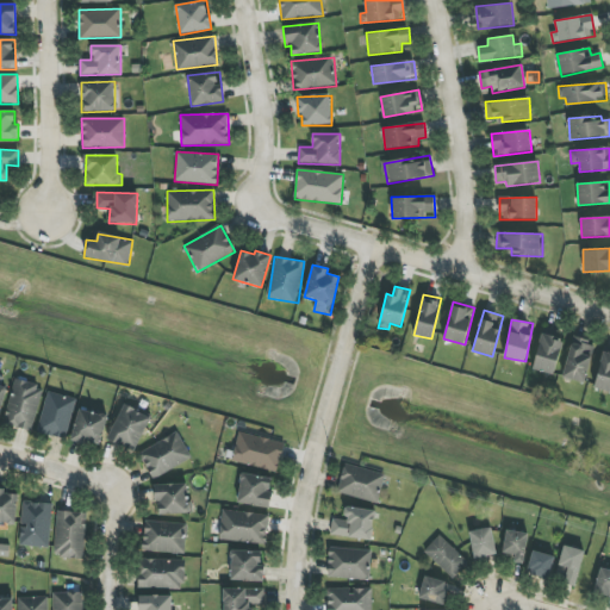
[(561,338),(540,335),(534,371),(555,374),(561,338)]
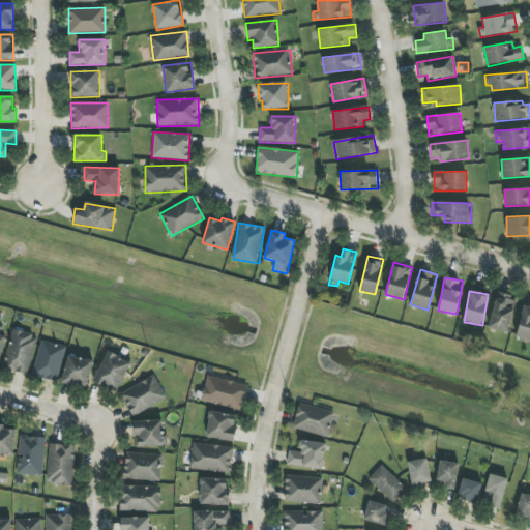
[(507,332),(517,298),(498,293),(489,327),(507,332)]
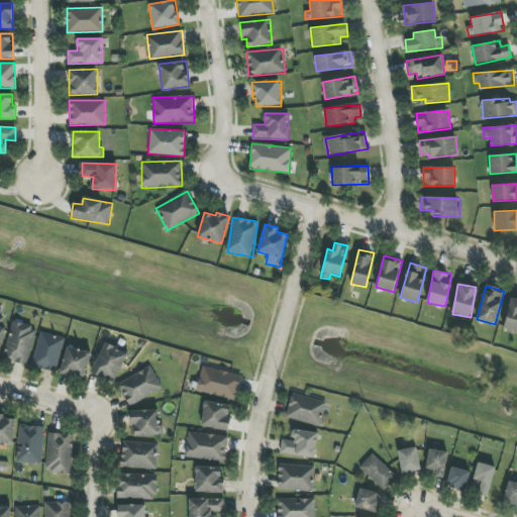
[(516,299),(509,299),(505,330),(516,331),(516,299)]
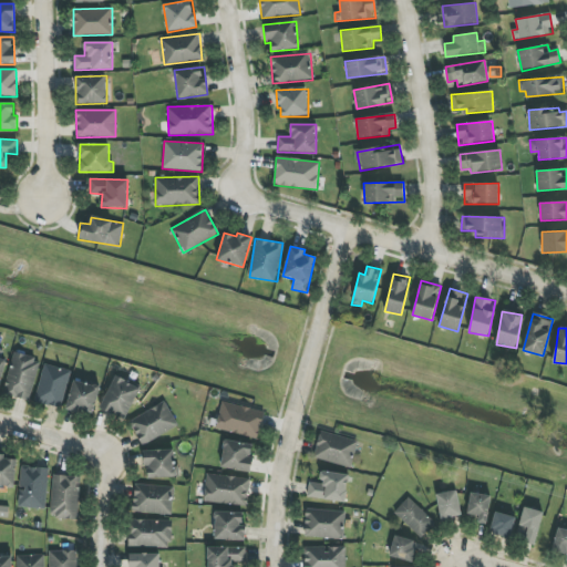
[(41,360),(14,352),(2,393),(29,401),(41,360)]
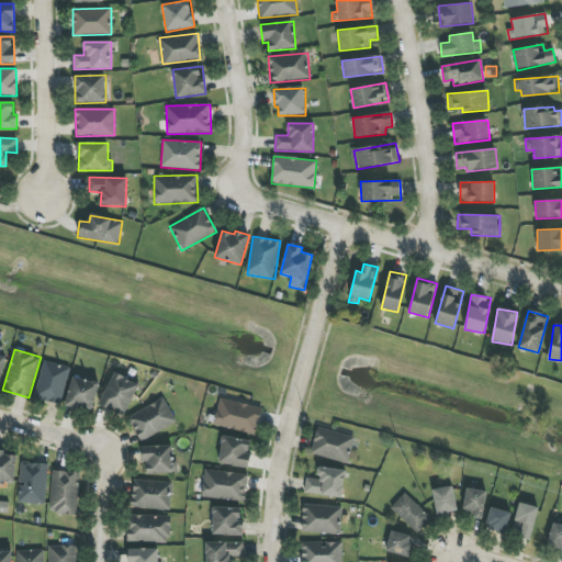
[(34,397),(59,405),(70,368),(45,360),(34,397)]
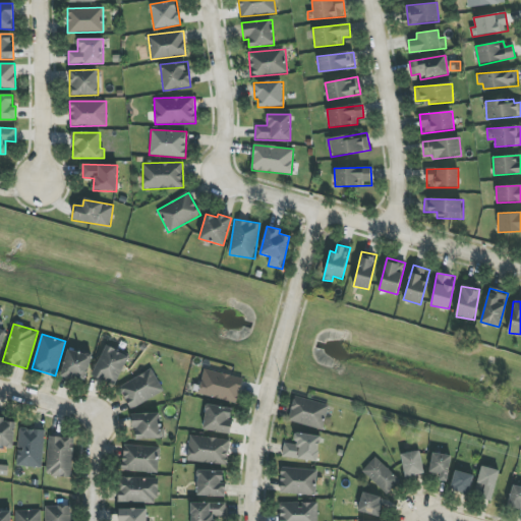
[(93,377),(117,386),(128,355),(103,346),(93,377)]
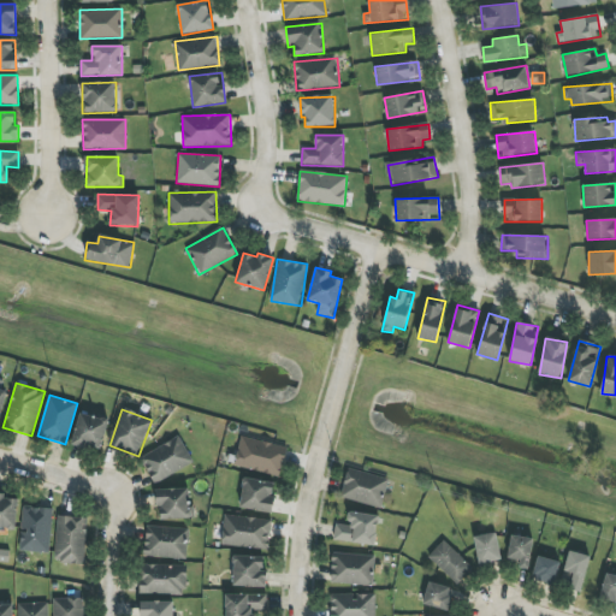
[(73,448),(102,451),(107,419),(77,414),(73,448)]
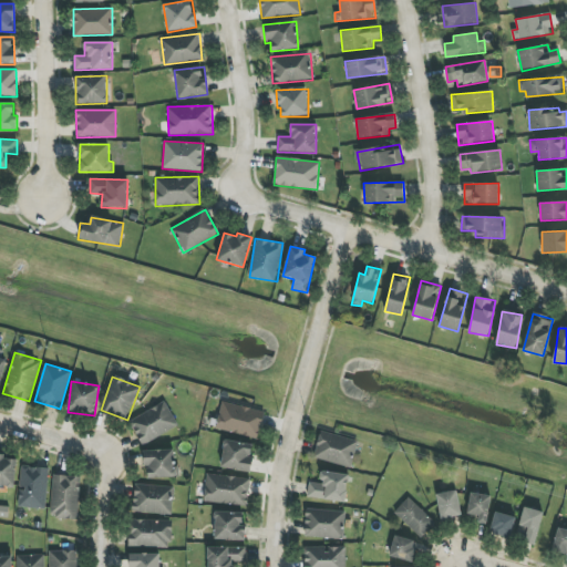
[(178,425),(164,401),(129,421),(142,445),(178,425)]
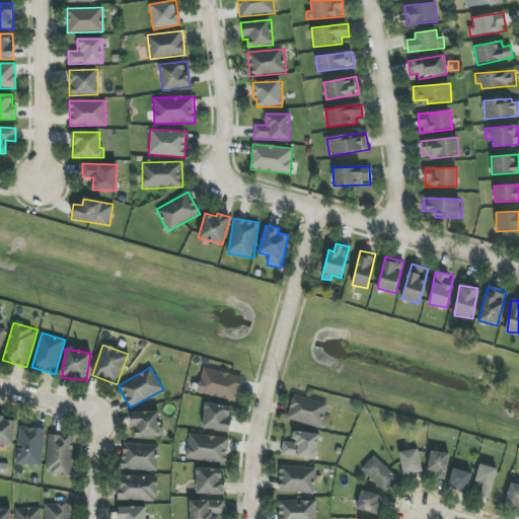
[(242,377),(204,367),(197,391),(236,402),(242,377)]
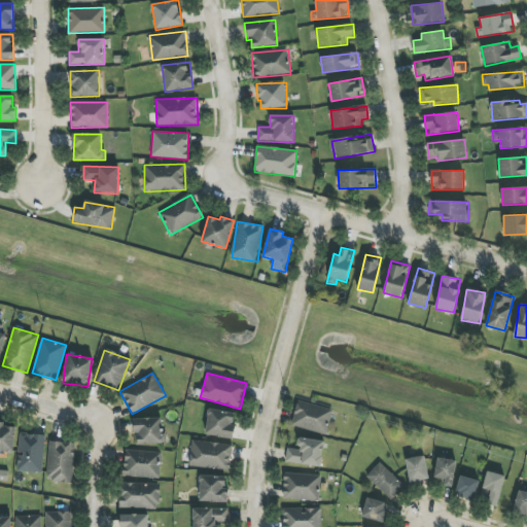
[(291,425),(326,434),(332,410),(299,400),(291,425)]
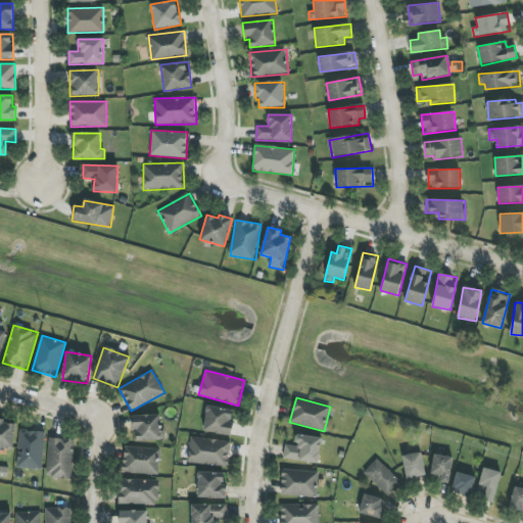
[(231,435),(234,409),(206,407),(204,432),(231,435)]
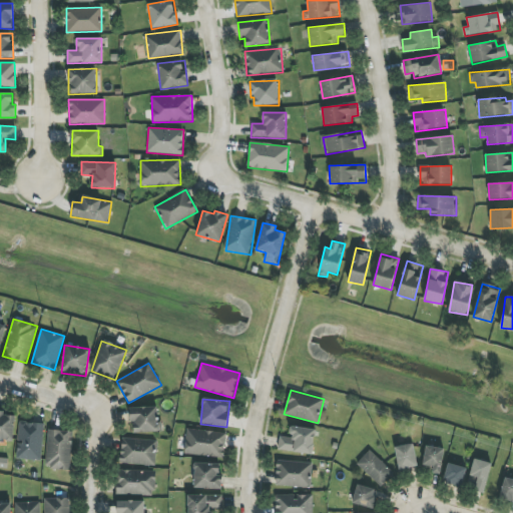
[(131,408),(131,433),(160,432),(160,421),(156,421),(156,407),(131,408)]
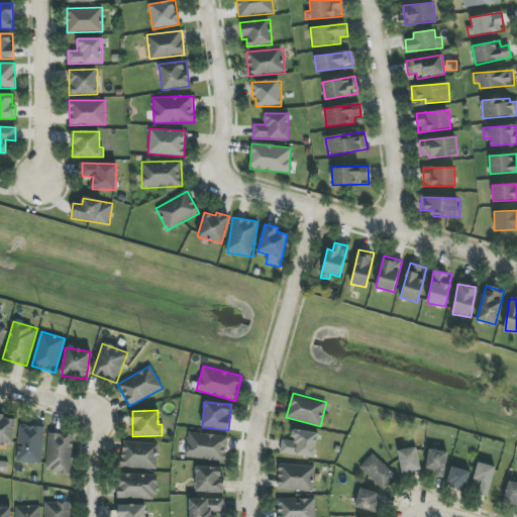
[(0,442),(14,443),(14,419),(5,419),(5,415),(0,414),(0,442)]
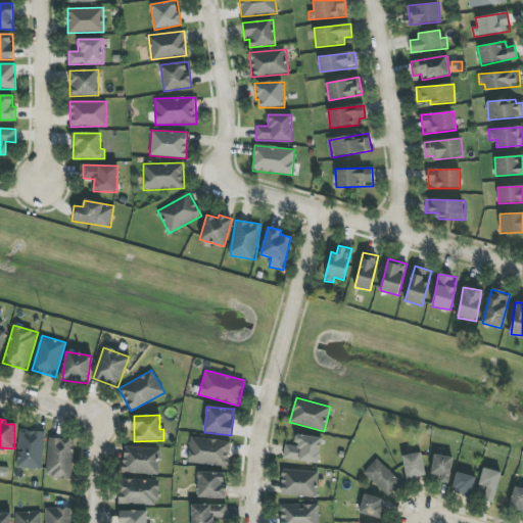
[(17,468),(43,469),(44,431),(18,430),(17,468)]
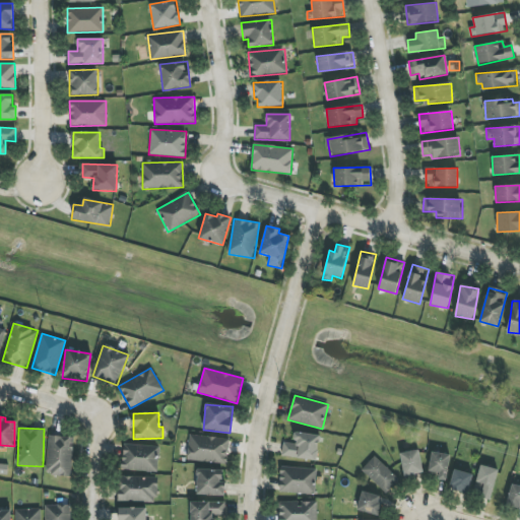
[(282,443),(282,457),(318,459),(319,434),(294,433),(294,443),(282,443)]
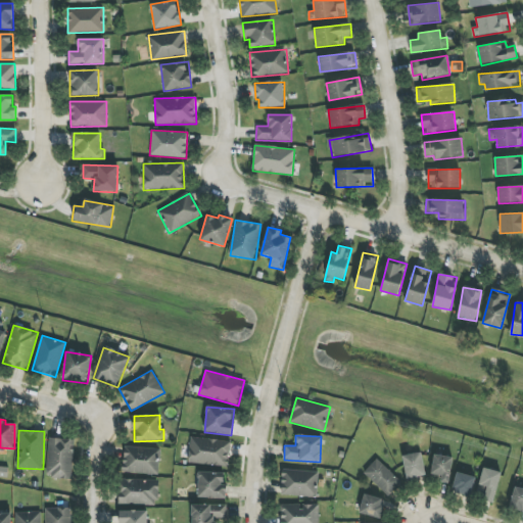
[(188,462),(228,468),(231,442),(191,436),(188,462)]
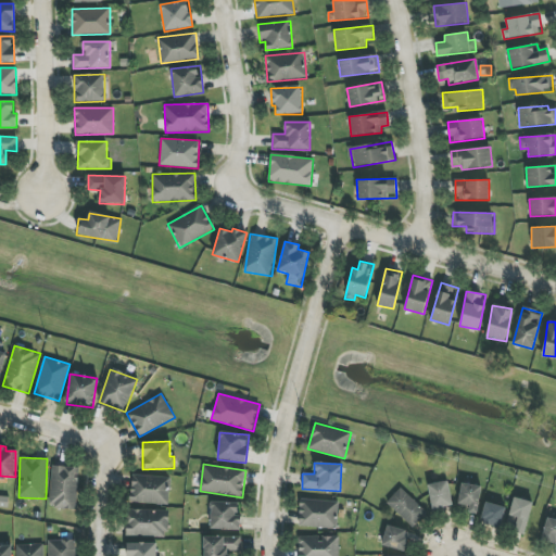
[(77,509),(78,467),(51,466),(50,508),(77,509)]
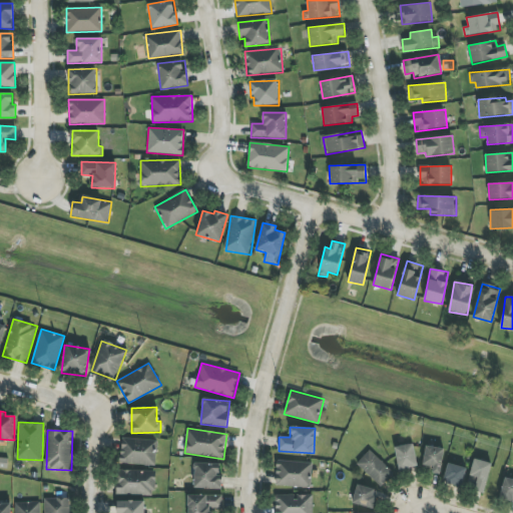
[(120,464),(155,465),(156,440),(121,439),(120,464)]
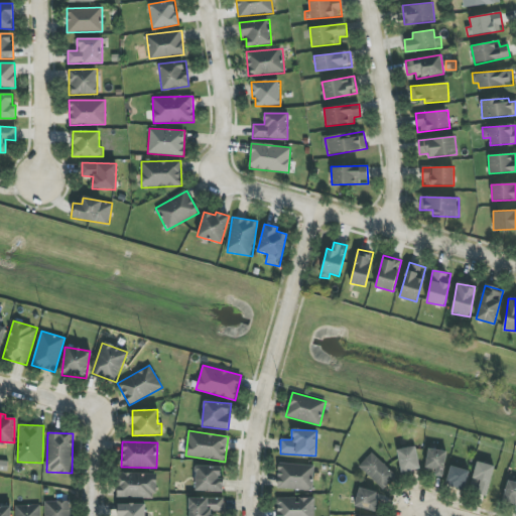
[(420,469),(415,446),(396,450),(401,474),(420,469)]
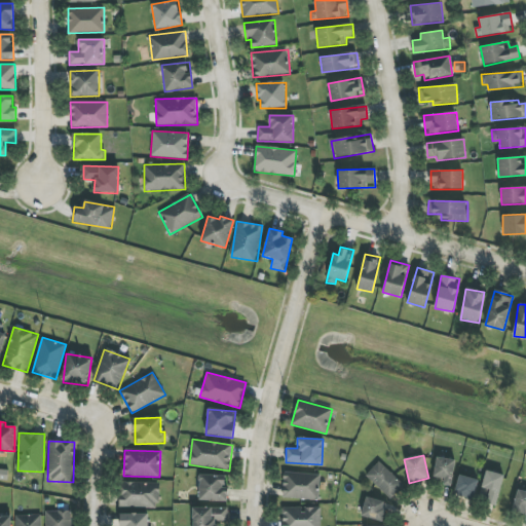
[(453,486),(454,459),(436,458),(435,478),(444,478),(444,486),(453,486)]
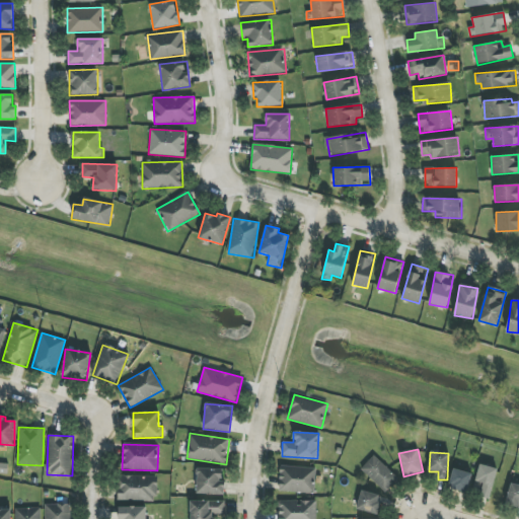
[(361,468),(384,493),(398,479),(375,455),(361,468)]
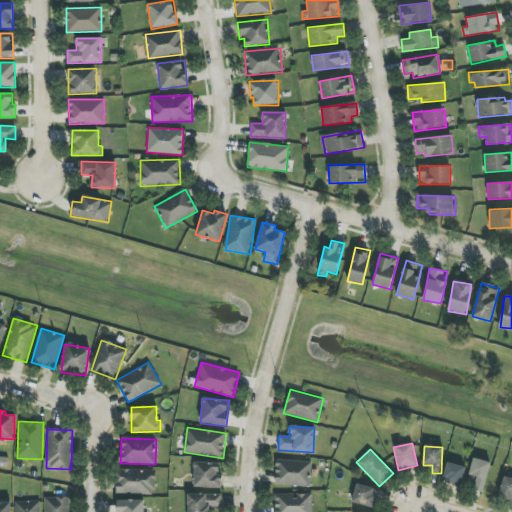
[(490,462),(472,458),(466,488),(484,492),(490,462)]
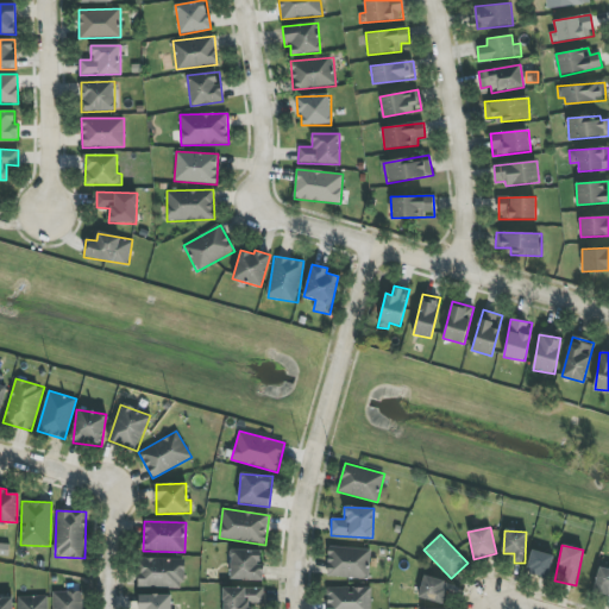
[(369,578),(370,548),(327,547),(326,577),(369,578)]
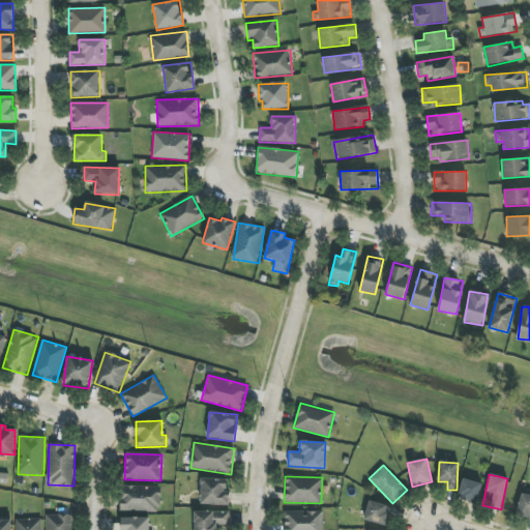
[(228,505),(229,478),(201,478),(200,505),(228,505)]
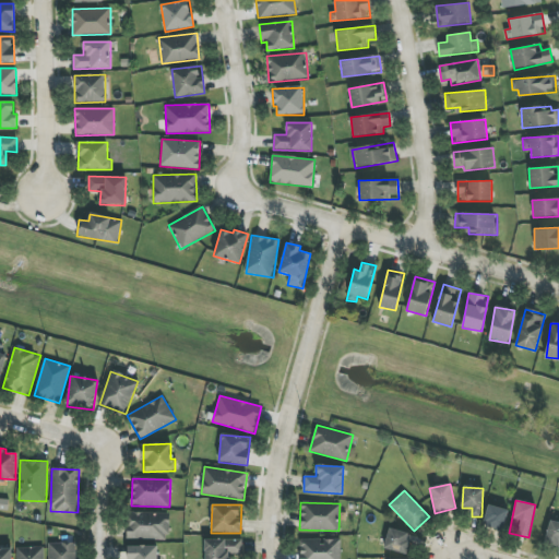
[(503,531),(509,510),(488,504),(483,526),(503,531)]
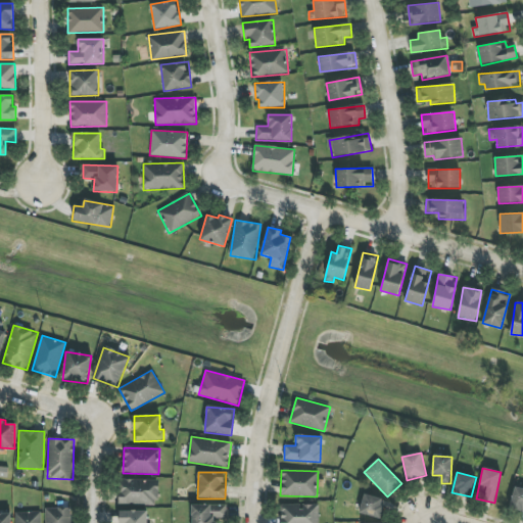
[(157,480),(119,479),(117,505),(157,505),(157,480)]
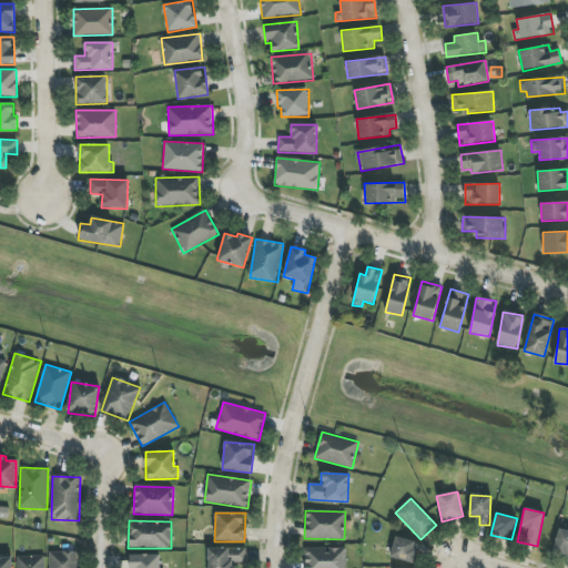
[(567,530),(559,529),(553,550),(567,555),(567,530)]
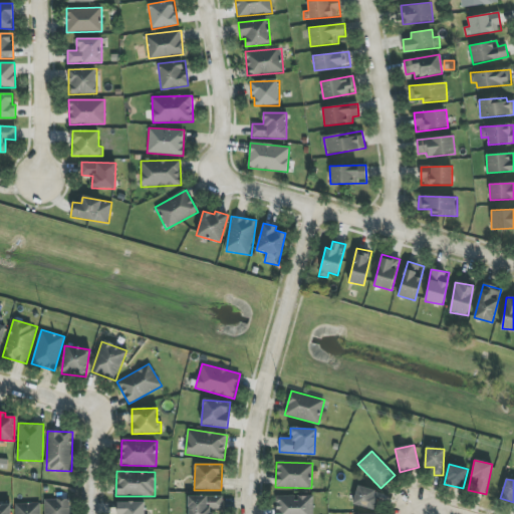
[(377,491),(357,486),(352,504),(373,509),(377,491)]
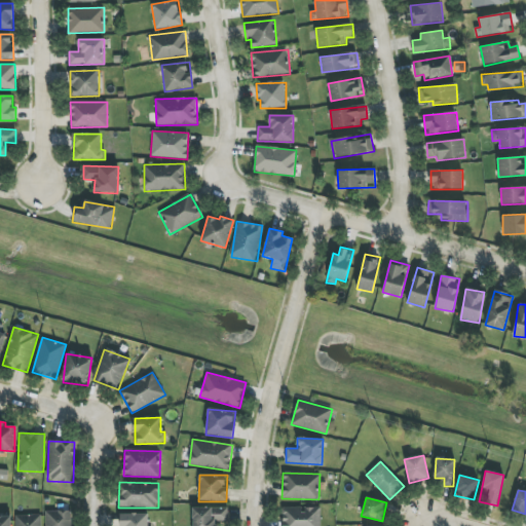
[(228,508),(192,508),(192,525),(218,525),(218,521),(228,521),(228,508)]
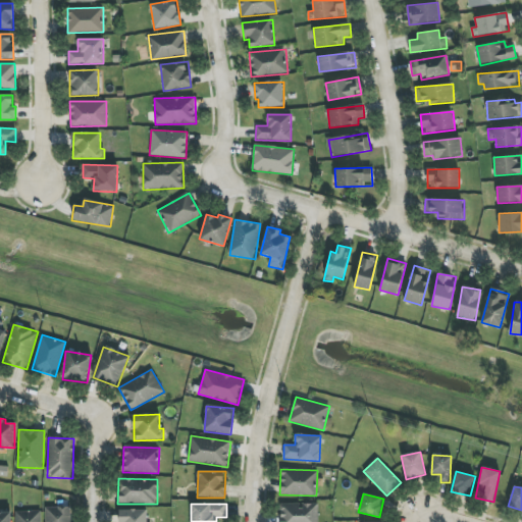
[(318,521),(318,504),(279,504),(279,521),(318,521)]
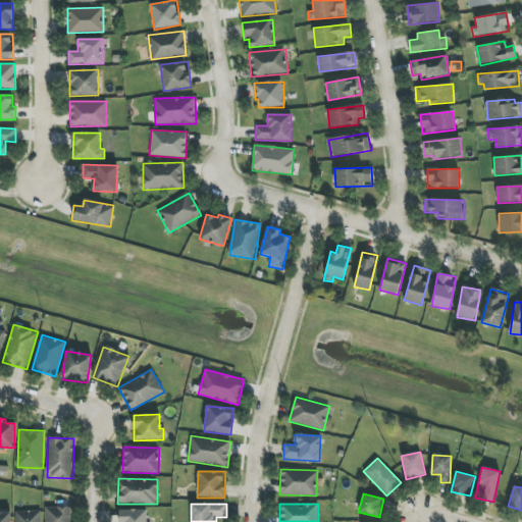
[(45,508),(45,521),(70,521),(70,507),(45,508)]
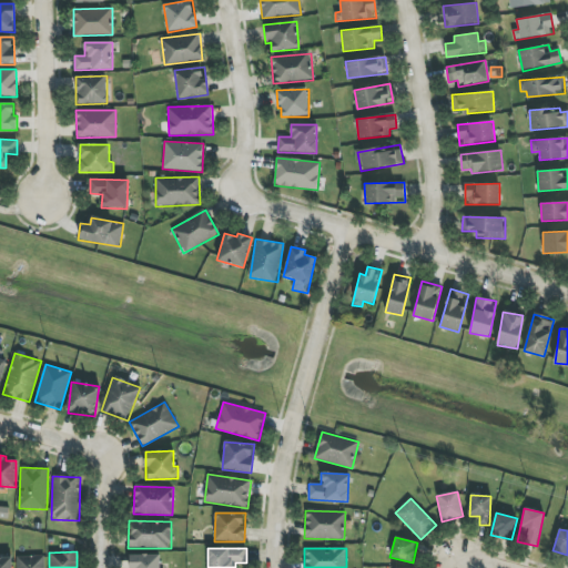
[(130,567),(161,567),(162,555),(131,555),(130,567)]
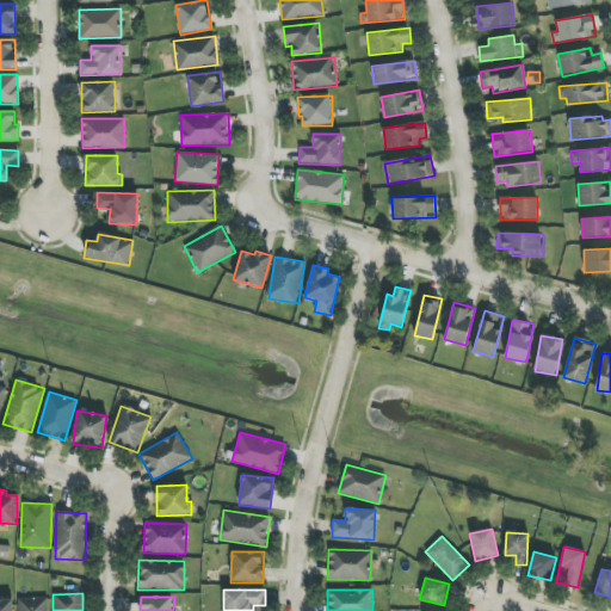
[(48,610),(48,598),(18,599),(18,610),(48,610)]
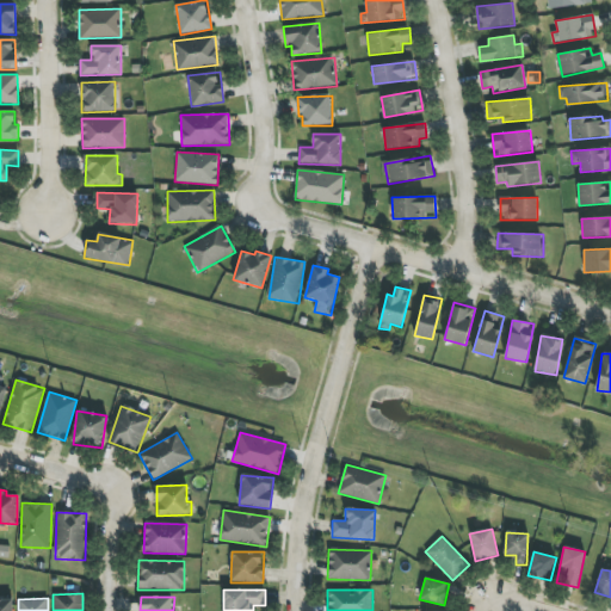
[(0,599),(0,610),(12,610),(13,599),(0,599)]
